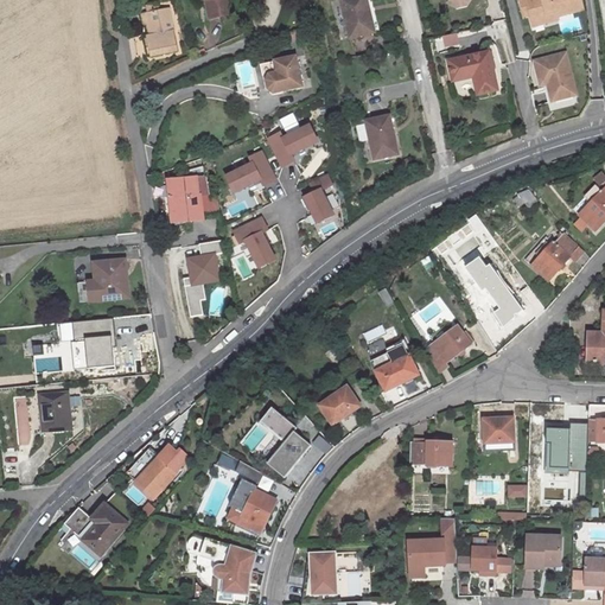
[(203,0),(207,17),(230,12),(228,0),(203,0)]
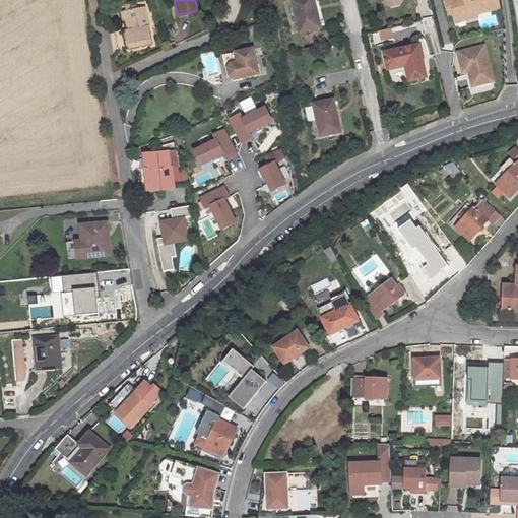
[(290,0),(298,30),(318,25),(312,0),(290,0)]
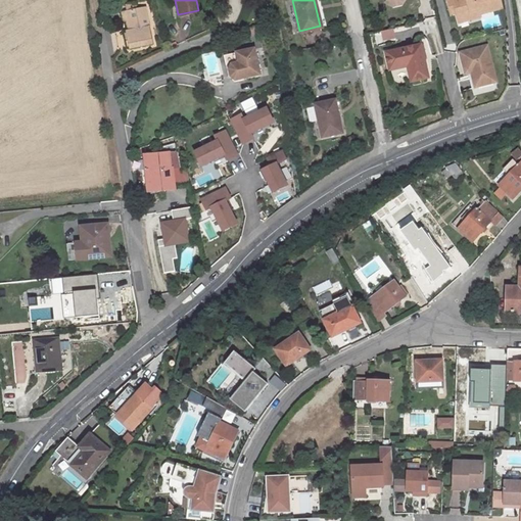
[(388,0),(386,3),(393,8),(401,6),(405,0),(388,0)]
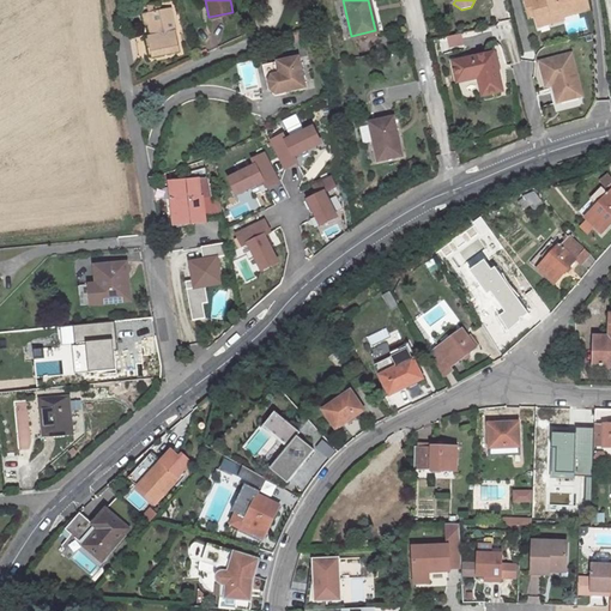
[(532,13),(530,2),(527,4),(526,0),(522,0),(526,16),(532,13)]
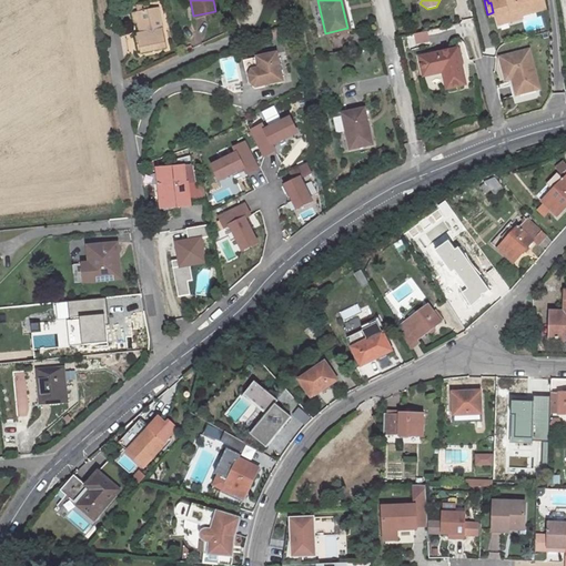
[(494,16),(518,9),(519,13),(543,7),(542,0),(487,0),(488,3),(491,2),(493,12),(494,16)]
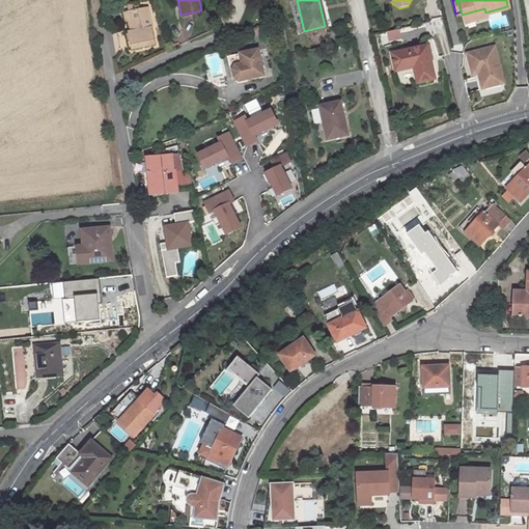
[(154,44),(146,5),(137,7),(128,9),(126,9),(128,20),(130,29),(127,30),(129,39),(126,39),(128,47),(130,47),(130,49),(154,44)]
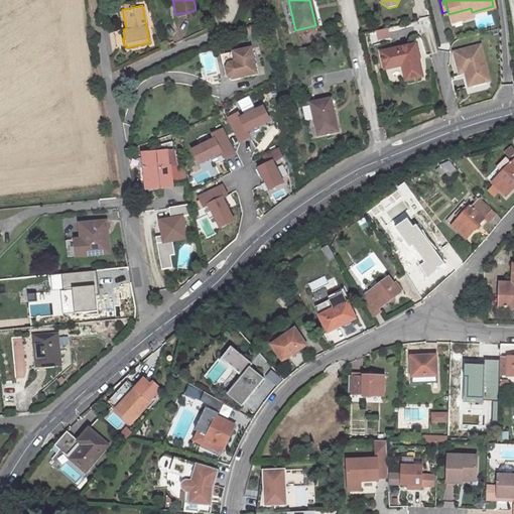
[(451,21),(472,15),(472,12),(471,8),(448,14),(451,21)]
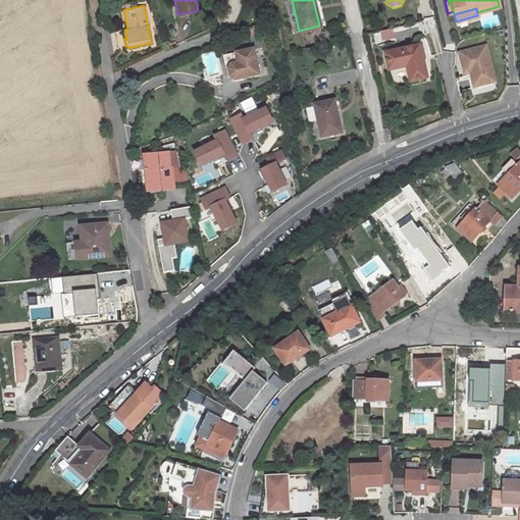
[(380,41),(394,38),(391,29),(378,32),(380,41)]
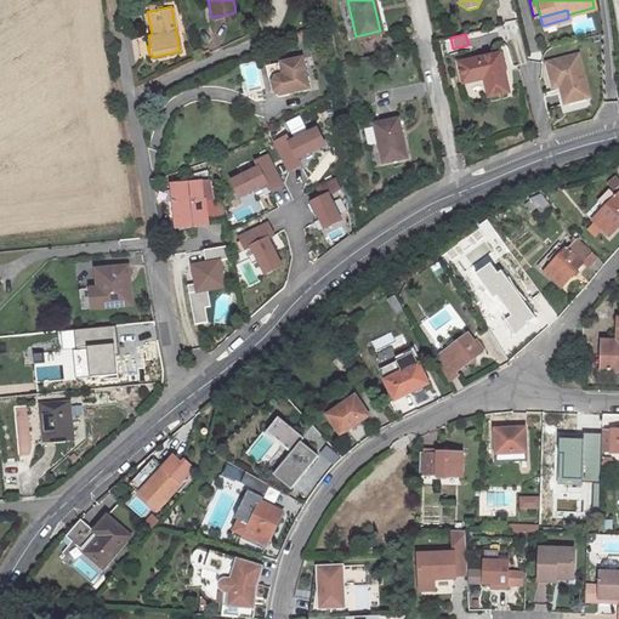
[(577,51),(544,60),(549,75),(555,74),(557,83),(562,101),(588,94),(577,51)]
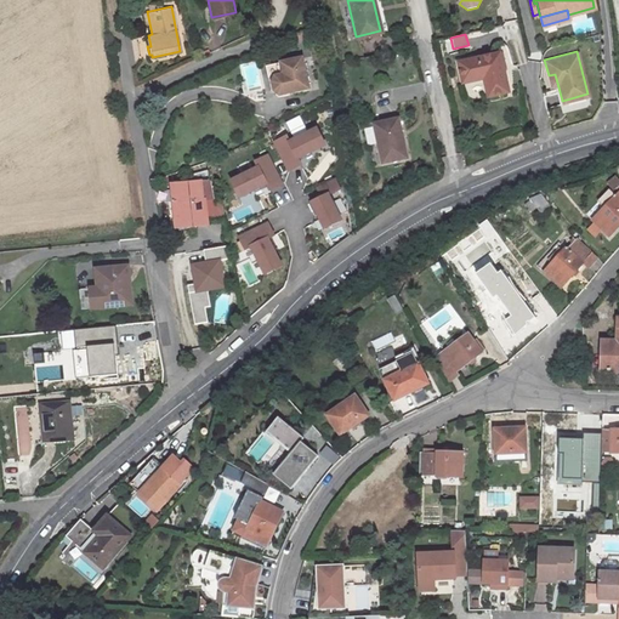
[(460,81),(482,77),(486,95),(507,90),(501,68),(497,69),(493,52),(455,61),(460,81)]
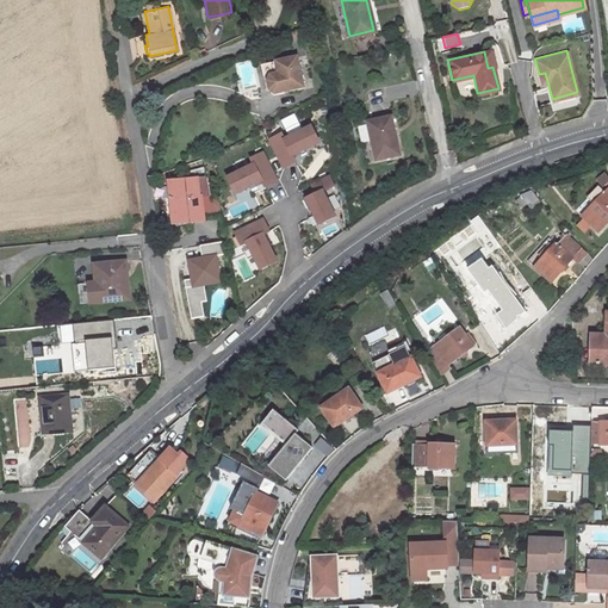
[(272,90),(280,88),(301,84),(295,55),(274,60),(277,73),(274,74),(272,60),(262,61),(267,86),(272,90)]
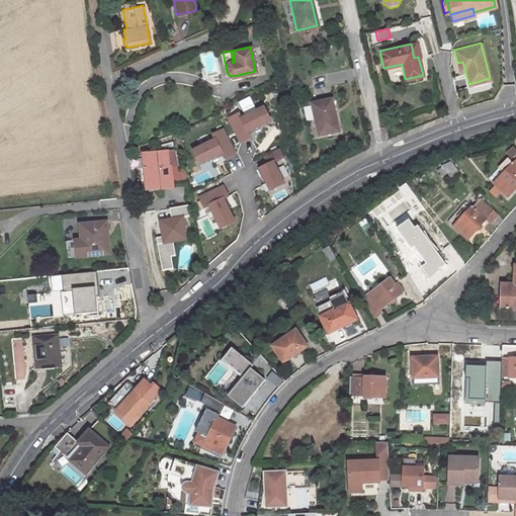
[(310,102),(317,135),(337,131),(330,97),(310,102)]
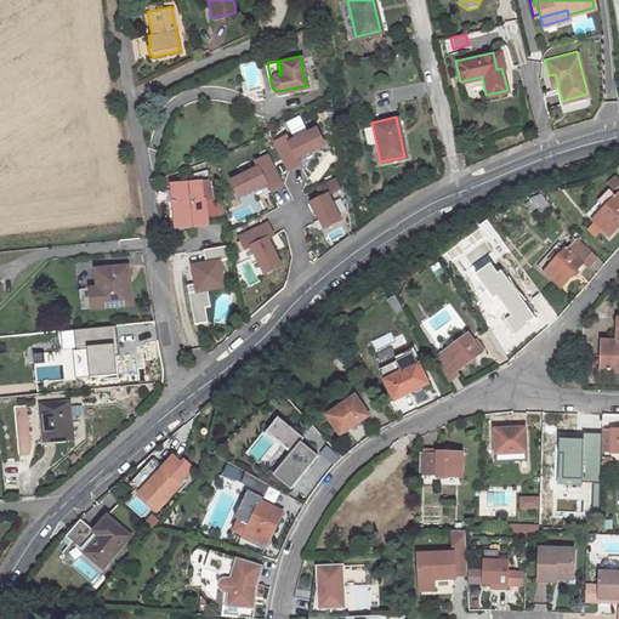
[(324,143),(316,125),(287,138),(285,135),(274,141),(288,169),(300,163),(296,157),(324,143)]
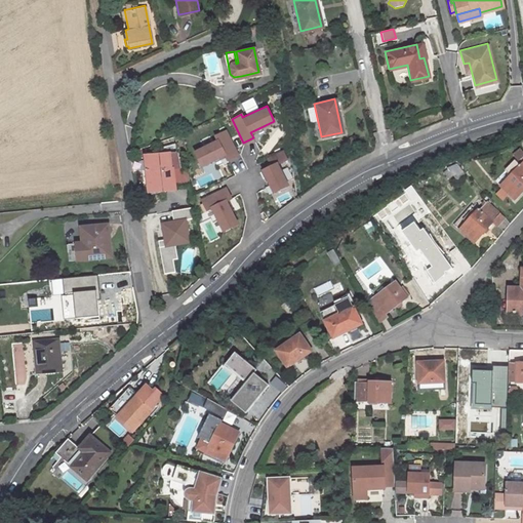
[(236,153),(225,129),(213,134),(216,139),(194,151),(200,164),(224,153),(227,158),(236,153)]
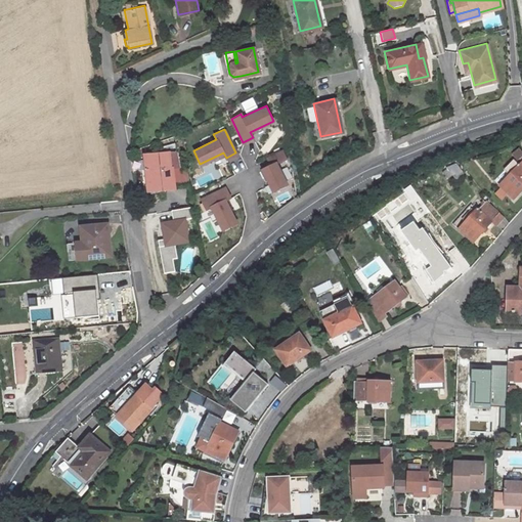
[(174,142),(160,145),(160,151),(143,154),(146,182),(148,182),(149,188),(173,186),(171,168),(178,167),(174,142)]
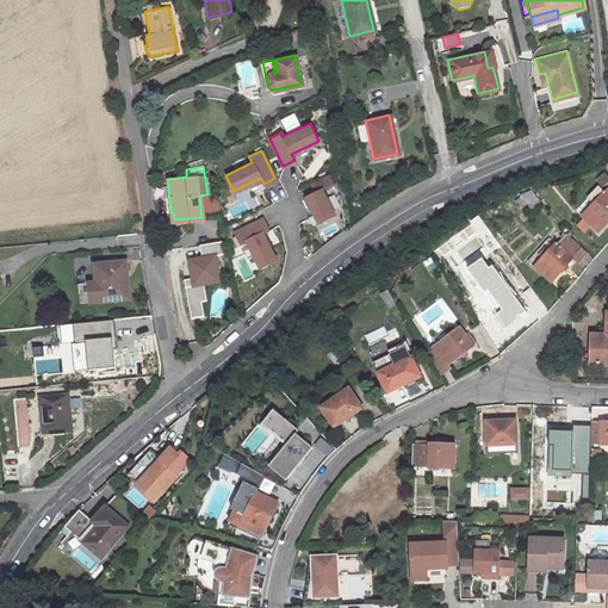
[(317,221),(334,212),(321,188),(333,182),(328,173),(311,182),(315,190),(304,196),(317,221)]
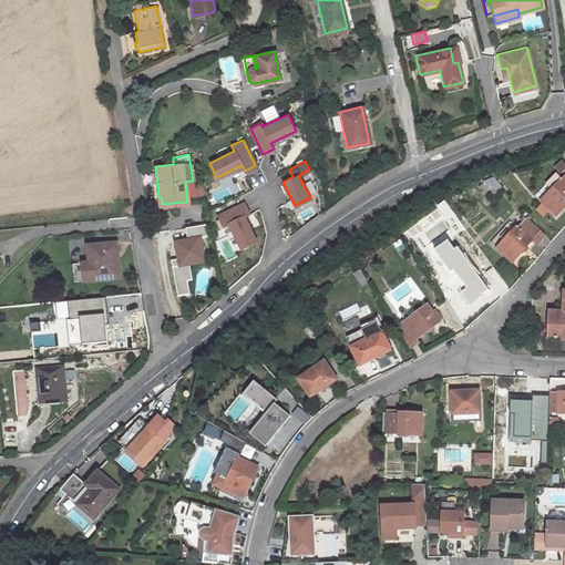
[(564,172),(561,177),(555,172),(545,182),(551,187),(541,198),(555,213),(564,202),(564,201),(564,199),(564,198),(564,172)]
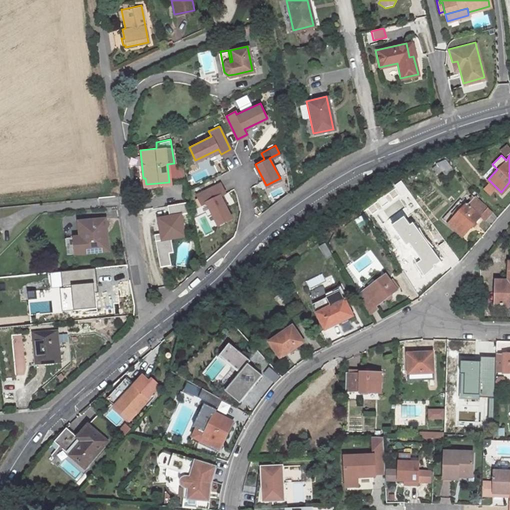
[(436,163),(444,172),(451,166),(446,159),(436,163)]
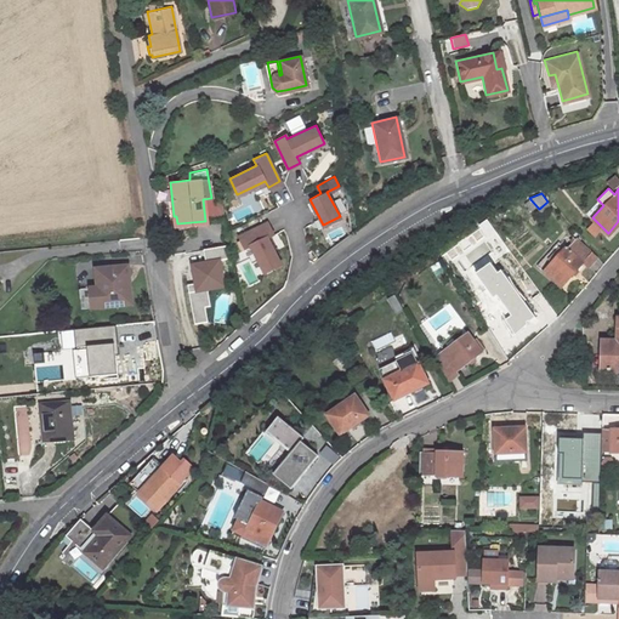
[(266,221),(237,234),(243,248),(250,244),(263,272),(280,263),(266,236),(272,232),(266,221)]
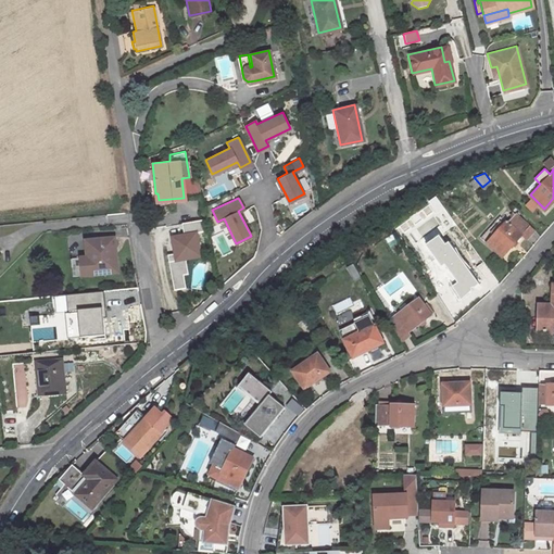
[(505,219),(486,240),(501,254),(512,242),(515,239),(520,233),(525,237),(532,228),(515,212),(506,221),(505,219)]
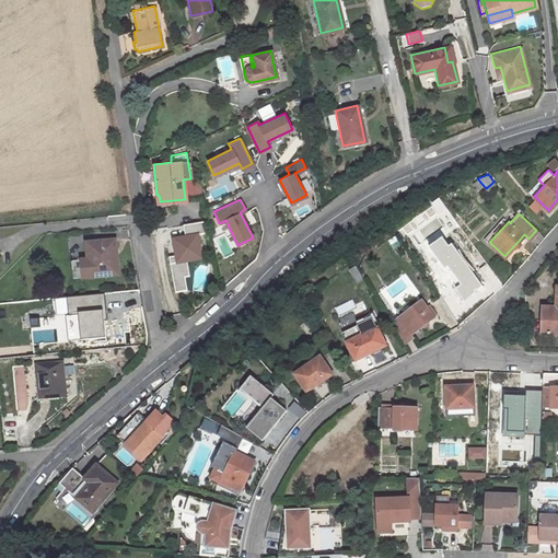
[(205,220),(183,223),(185,235),(172,237),(175,254),(167,255),(174,291),(186,289),(184,276),(189,275),(186,259),(201,257),(197,232),(207,231),(205,220)]
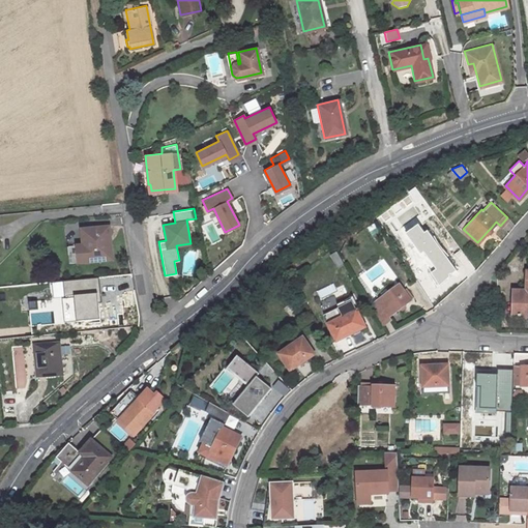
[(414,222),(402,231),(429,268),(427,270),(436,283),(455,269),(424,229),(421,231),(414,222)]
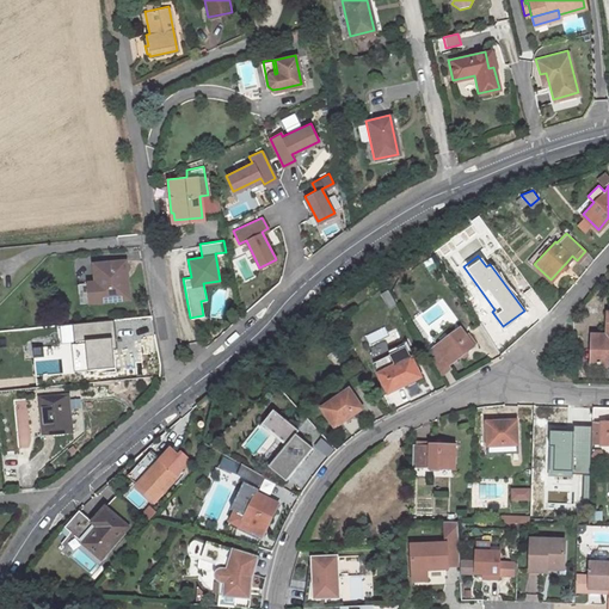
[(93,263),(94,282),(99,281),(102,300),(127,297),(123,260),(93,263)]
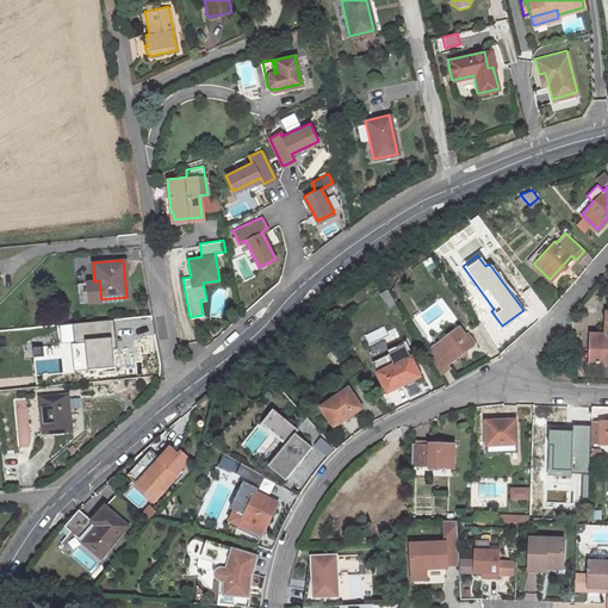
[(607,310),(607,311),(606,333),(591,332),(590,361),(607,361),(607,310)]
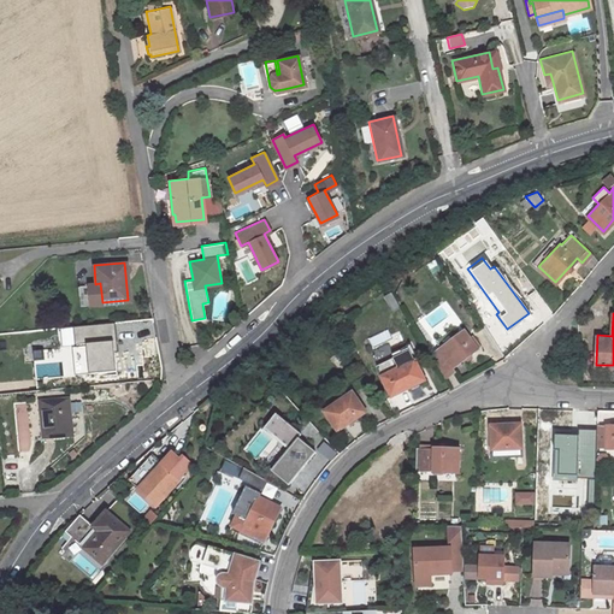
[(114,320),(77,324),(78,347),(76,347),(78,373),(119,370),(114,320)]
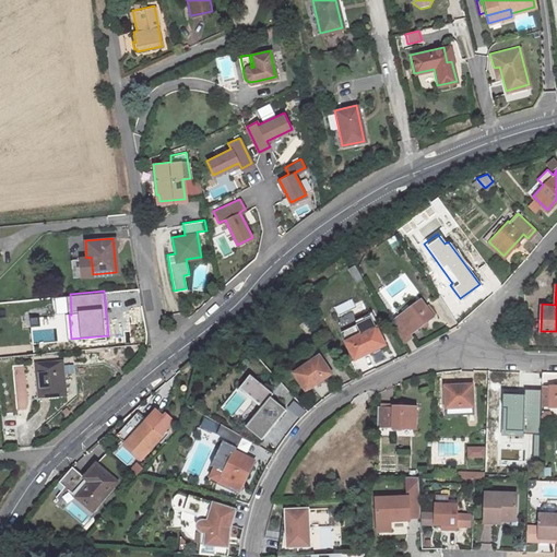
[(409,331),(431,315),(426,307),(421,298),(398,315),(398,317),(390,322),(401,343),(412,335),(409,331)]
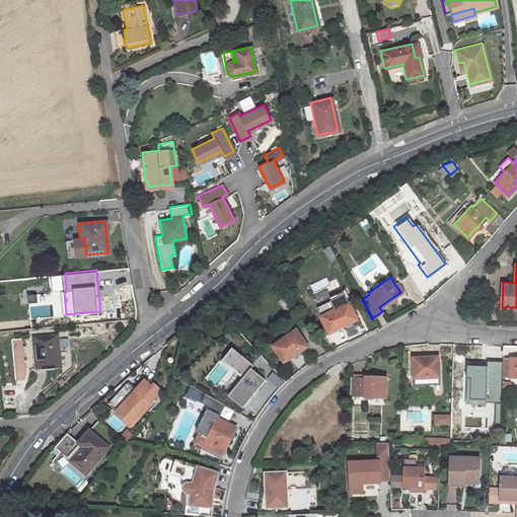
[(336,308),(348,302),(346,296),(333,302),(336,308)]
